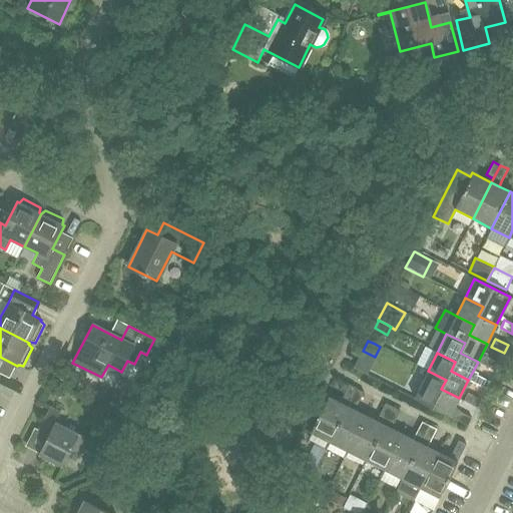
[(499,363),(486,357),(482,364),(495,371),(499,363)]
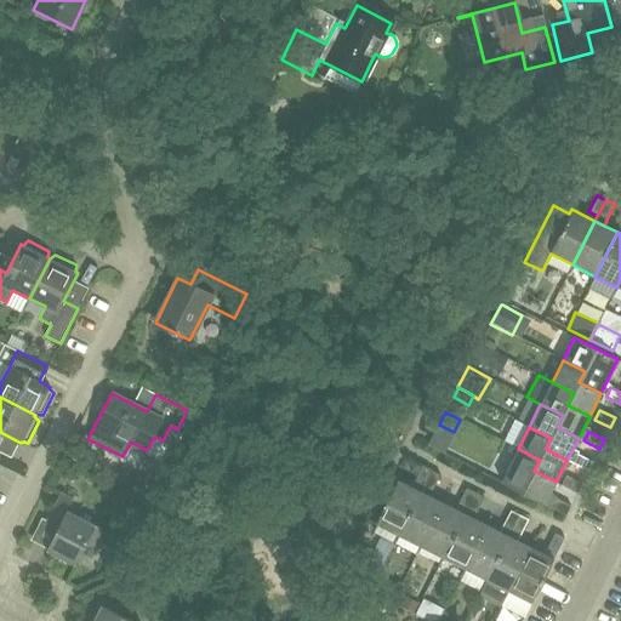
[(543,505),(556,482),(534,471),(540,460),(518,449),(501,483),(505,485),(543,505)]
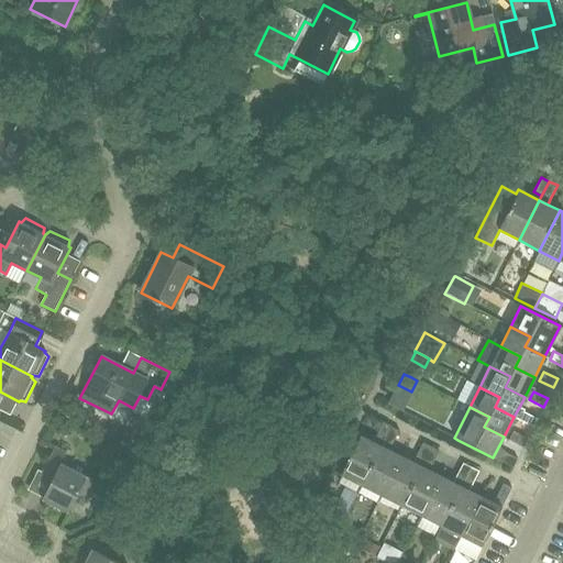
[(538,419),(523,411),(519,420),(533,427),(538,419)]
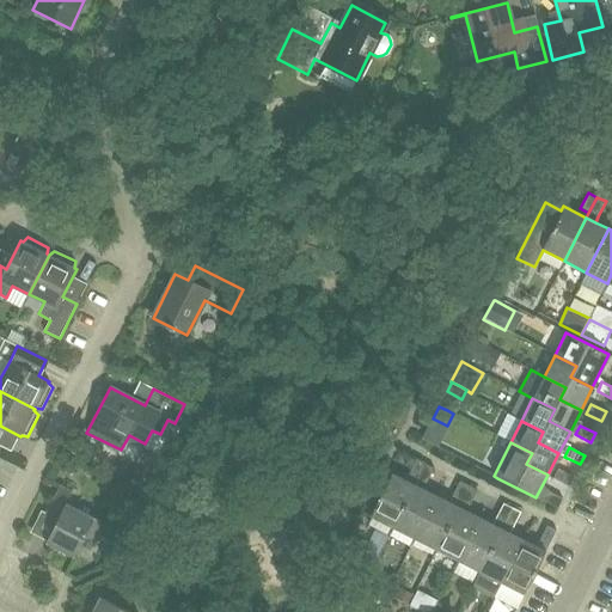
[(408,476),(416,479),(424,464),(416,459),(408,476)]
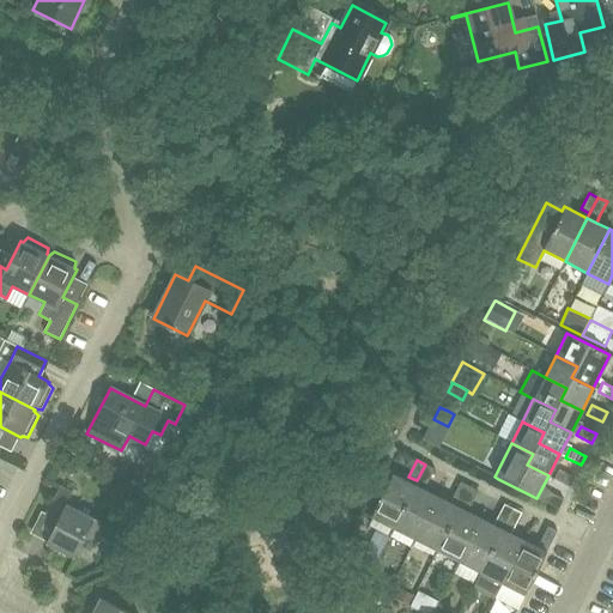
[(425,465),(417,480),(418,481),(426,485),(435,469),(425,465)]
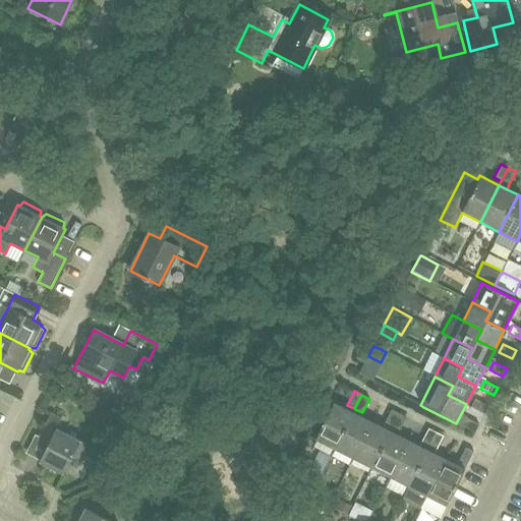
[(487,406),(474,399),(471,407),(483,413),(487,406)]
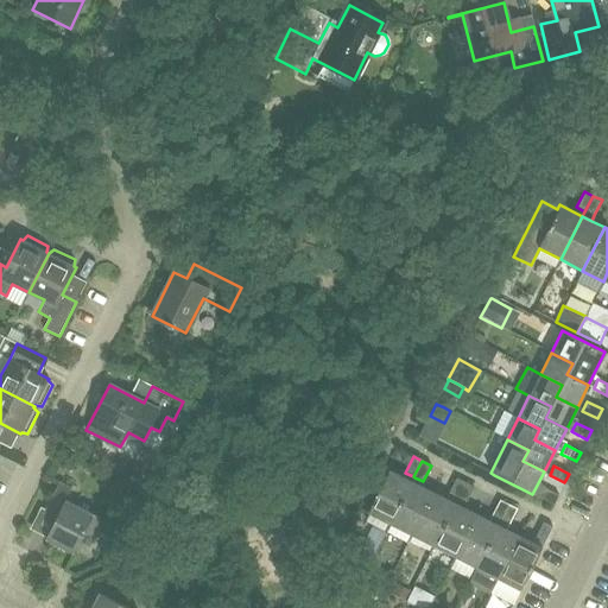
[(390,524),(411,481),(412,481),(415,477),(413,476),(405,473),(403,477),(388,470),(367,513),(390,524)]
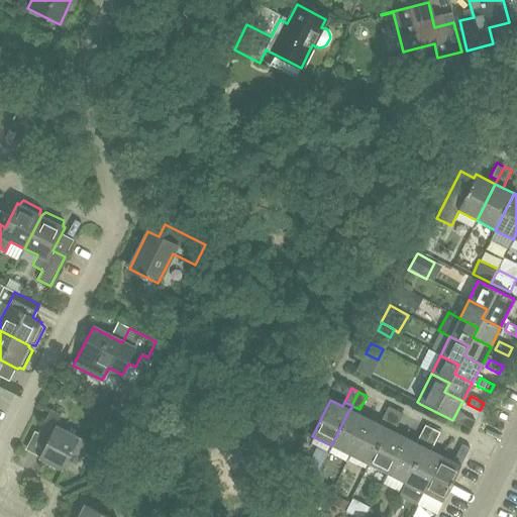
[(132,409),(119,403),(113,415),(126,422),(132,409)]
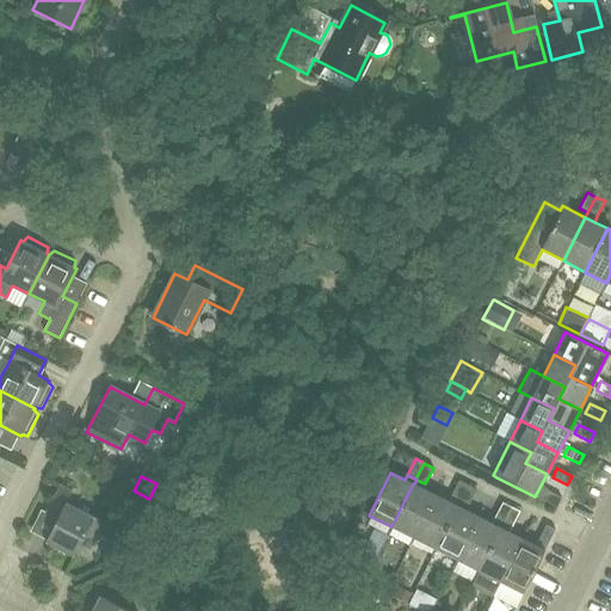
[(460,501),(467,486),(458,481),(450,497),(460,501)]
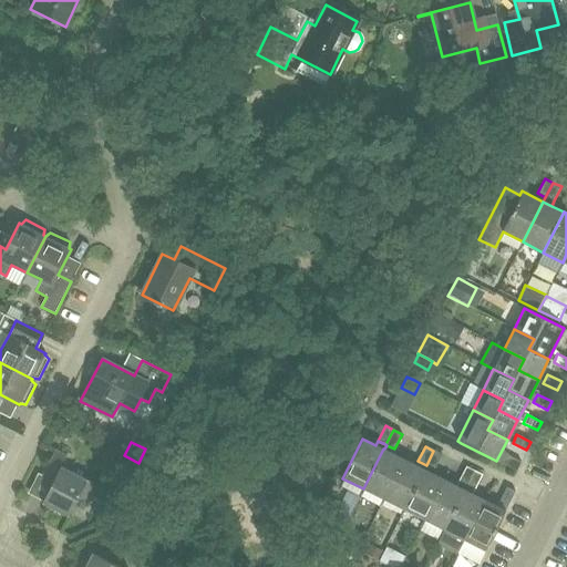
[(383,500),(404,459),(384,449),(383,449),(363,488),(383,500)]
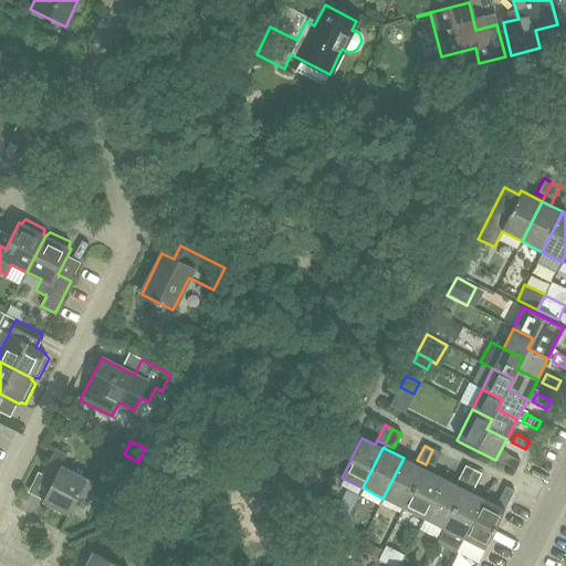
[(42,502),(69,515),(79,494),(92,501),(101,485),(62,465),(67,454),(55,449),(40,478),(51,484),(42,502)]
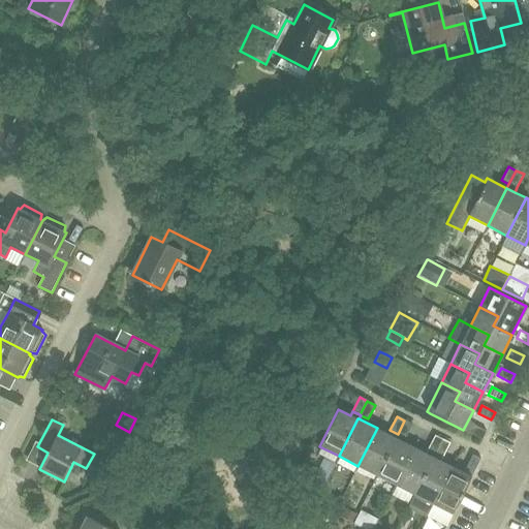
[(404,421),(398,434),(406,438),(412,424),(404,421)]
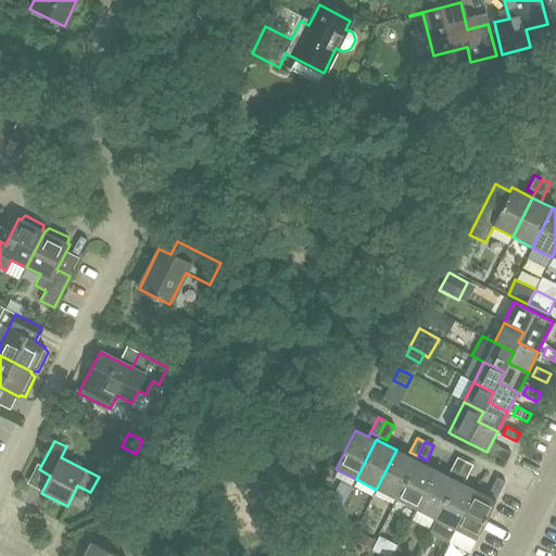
[(510,453),(496,445),(492,454),(506,462),(510,453)]
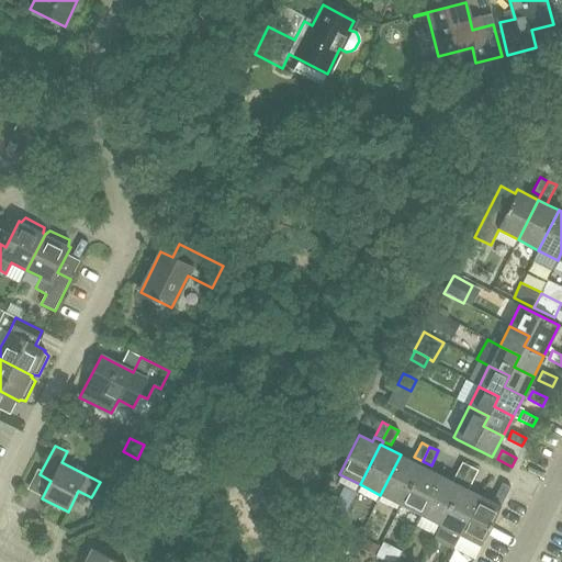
[(400,505),(420,465),(401,454),(380,495),(400,505)]
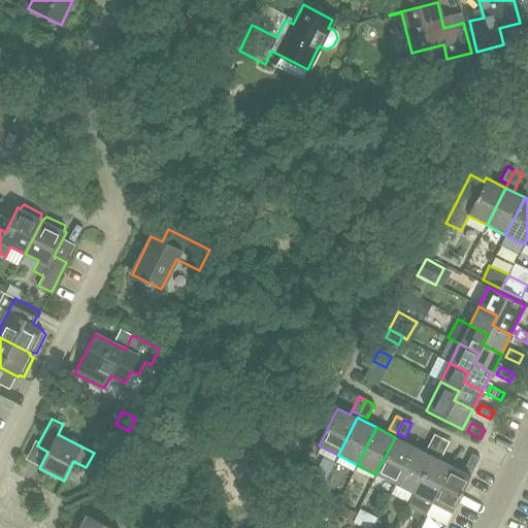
[(120,451),(127,436),(114,429),(107,443),(120,451)]
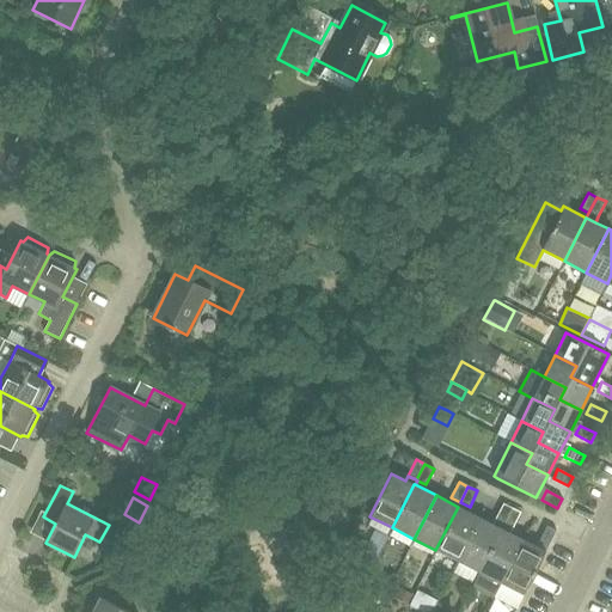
[(495,520),(503,524),(512,508),(503,503),(495,520)]
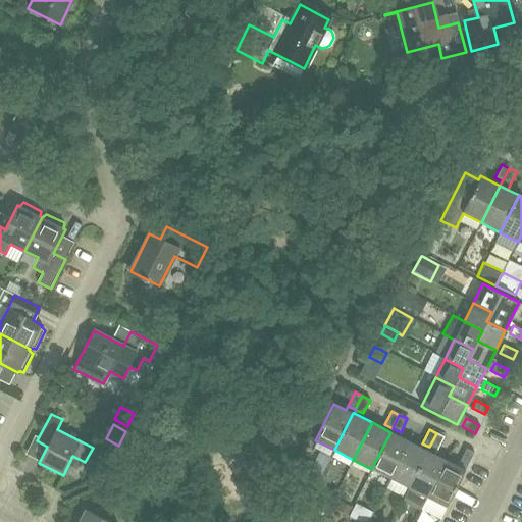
[(389,478),(409,441),(390,432),(371,469),(389,478)]
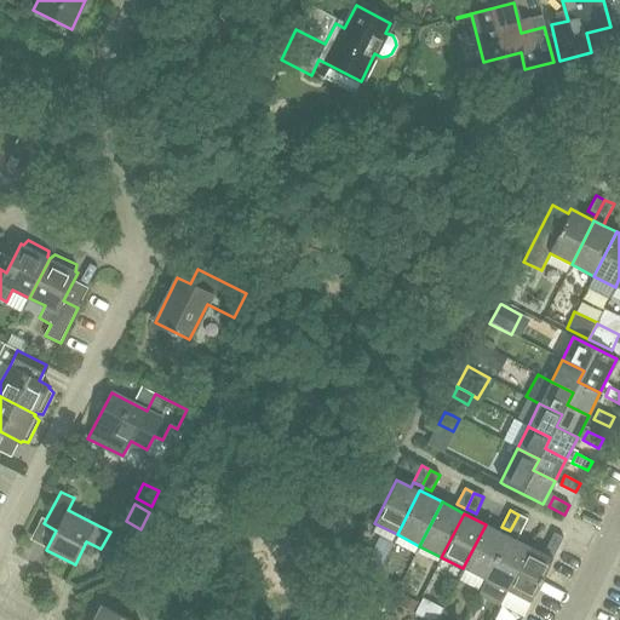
[(518,515),(510,530),(520,535),(528,520),(518,515)]
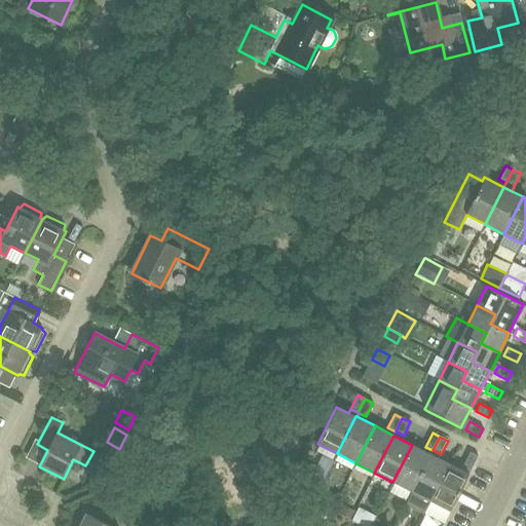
[(412,491),(430,454),(412,445),(392,482),(412,491)]
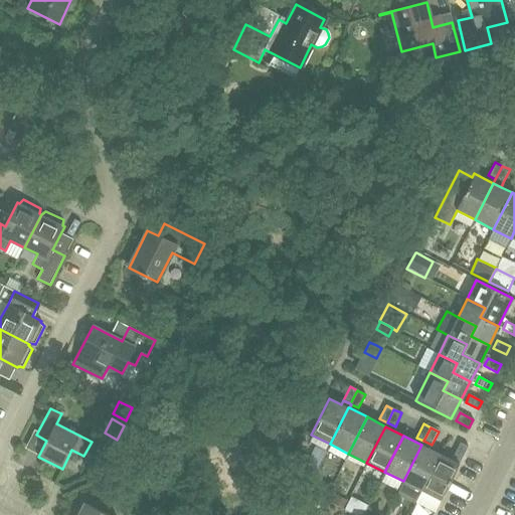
[(421,490),(440,454),(430,449),(432,445),(423,441),(421,445),(403,481),(421,490)]
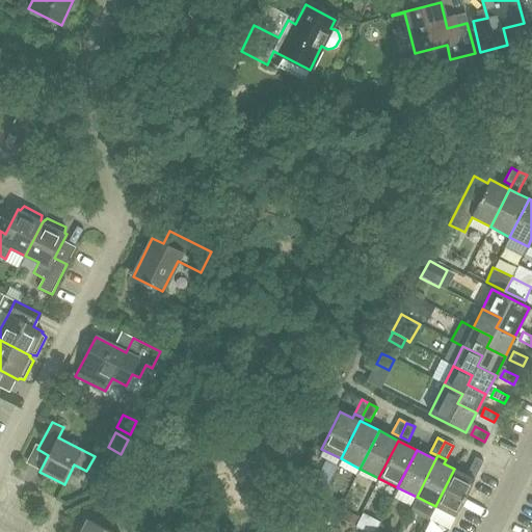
[(483,460),(475,457),(469,470),(469,471),(476,475),(483,460)]
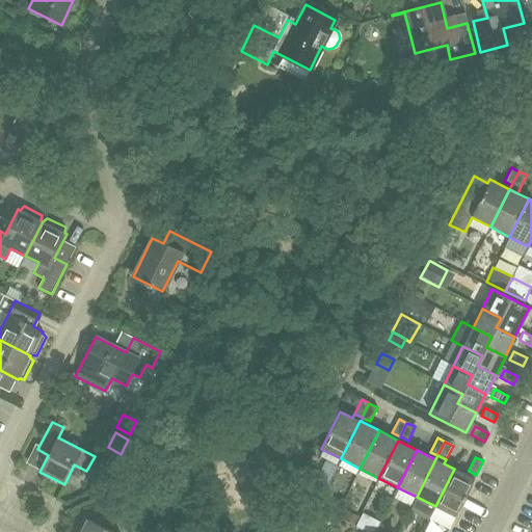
[(435,506),(455,516),(476,475),(469,471),(469,470),(463,474),(454,469),(435,506)]
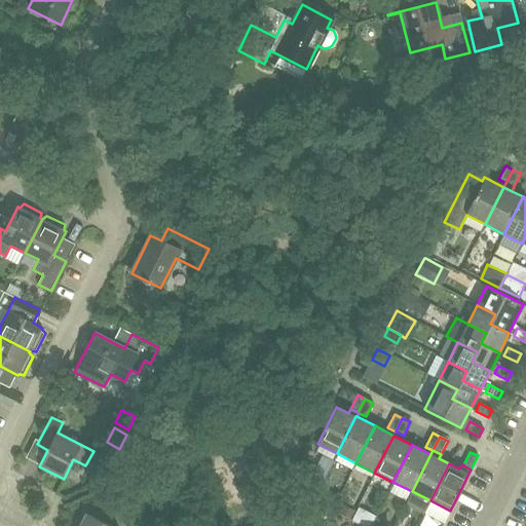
[(294,490),(298,481),(291,477),(287,486),(294,490)]
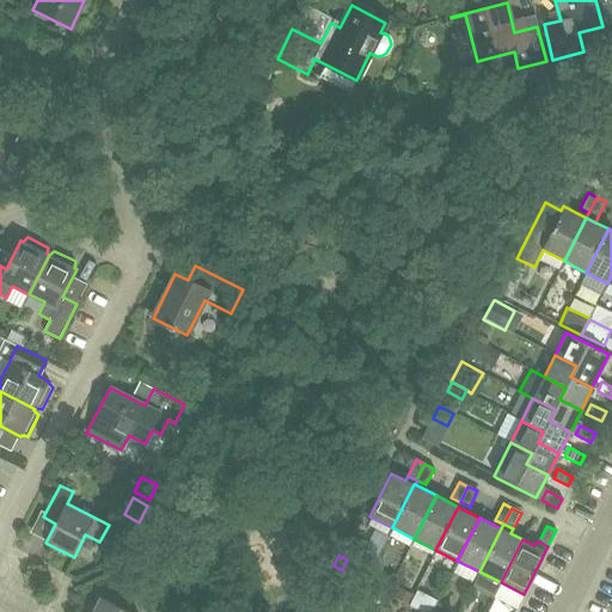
[(347,560),(342,570),(363,582),(369,571),(347,560)]
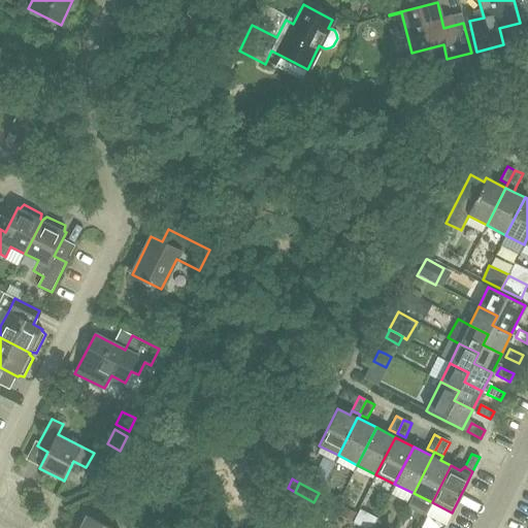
[(333,500),(320,494),(316,503),(328,509),(333,500)]
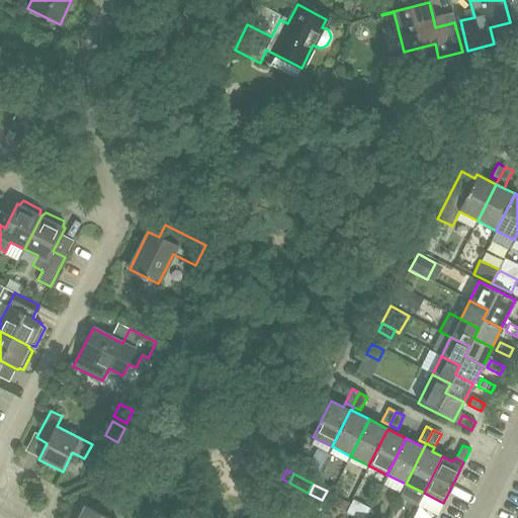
[(347,503),(338,498),(334,505),(343,510),(347,503)]
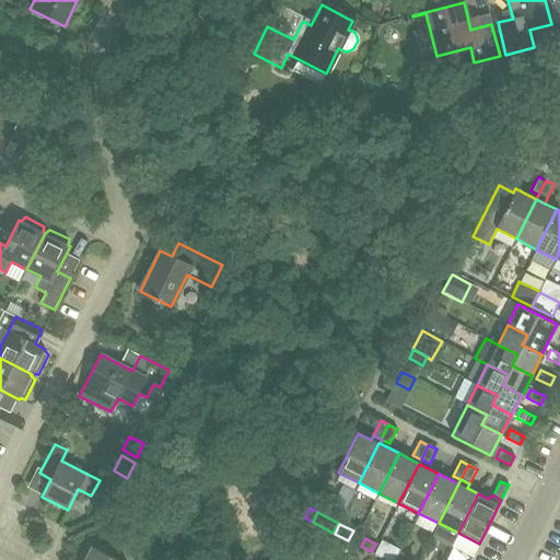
[(119,559),(91,546),(83,559),(119,559)]
